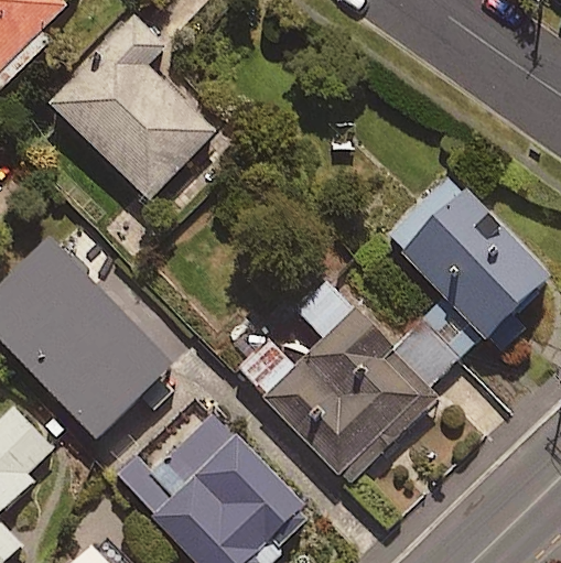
[(0,0),(0,74),(68,7),(62,0),(0,0)]
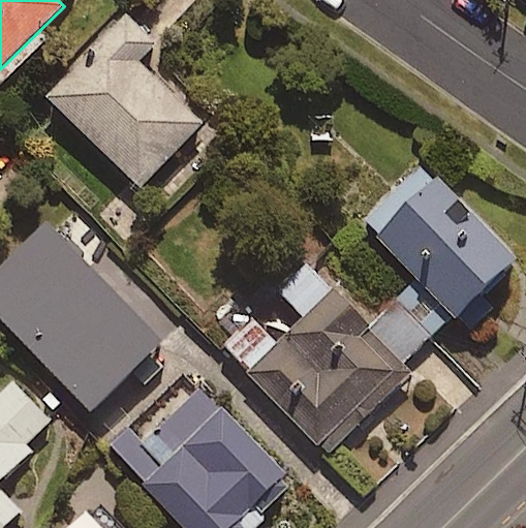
[(151,45),(122,18),(45,97),(165,212),(229,146),(138,58),(151,45)]
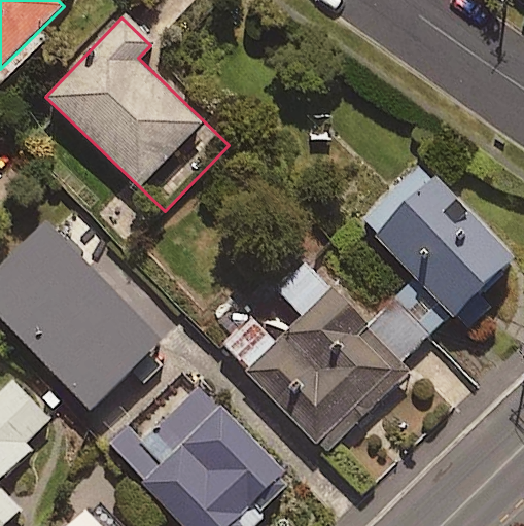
[(369,325),(402,360),(511,259),(428,171),(367,229),(416,281),(369,325)]
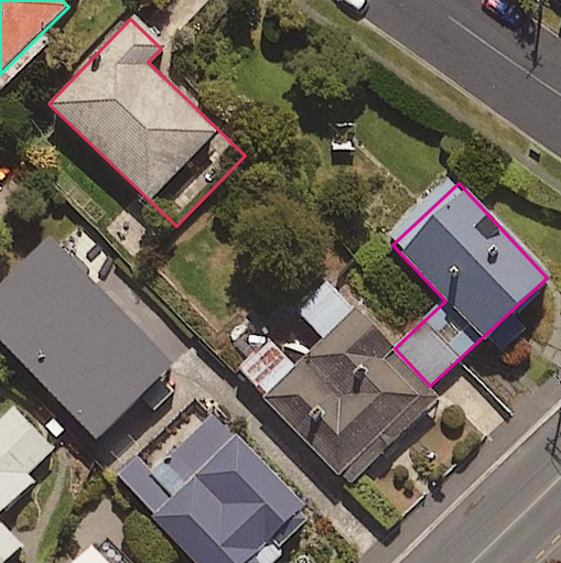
[(173,363),(45,234),(0,277),(0,339),(97,437),(173,363)]
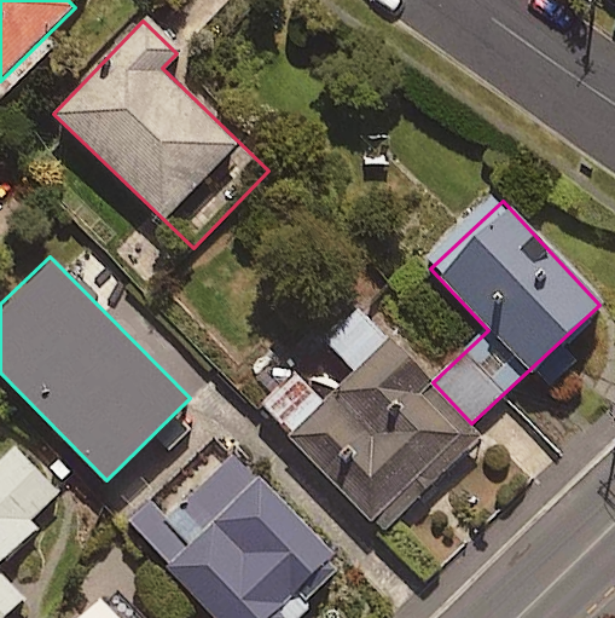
[(471,423),(433,382),(361,306),(325,340),(354,370),(290,431),(382,530),(480,437),(469,426),(471,423)]
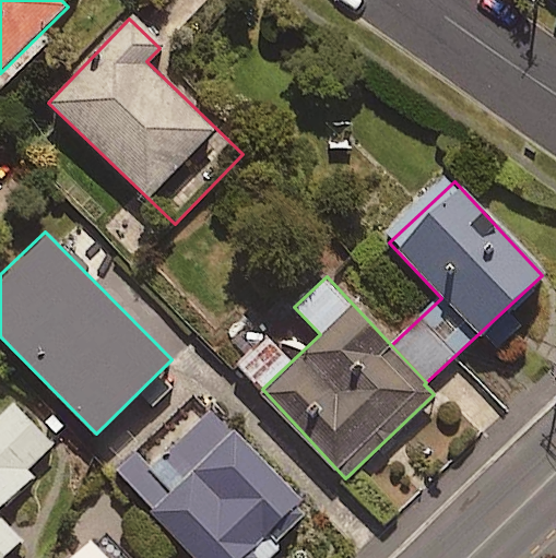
[(201,416),(189,403),(115,469),(194,557),(262,557),(310,515),(213,406),(201,416)]
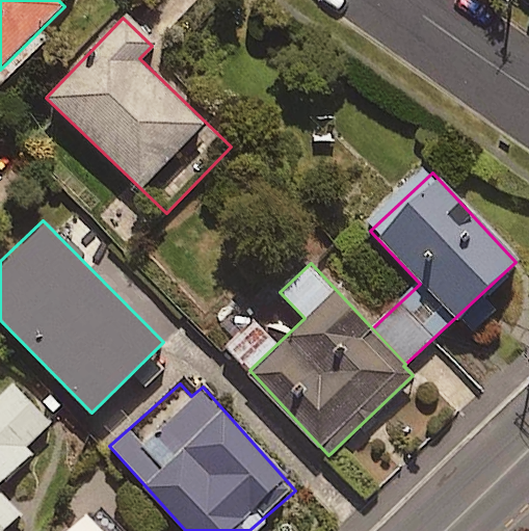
[(0,397),(0,530),(1,530),(21,512),(0,492),(0,482),(56,427),(12,385),(0,397)]
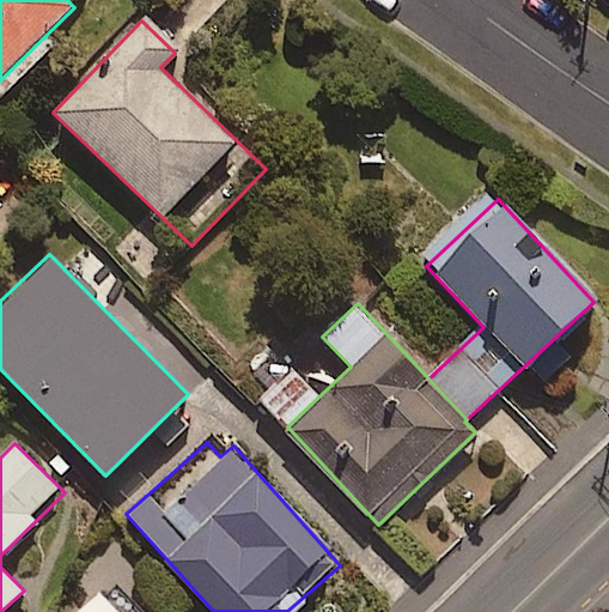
[(115,611),(96,593),(75,611),(115,611)]
